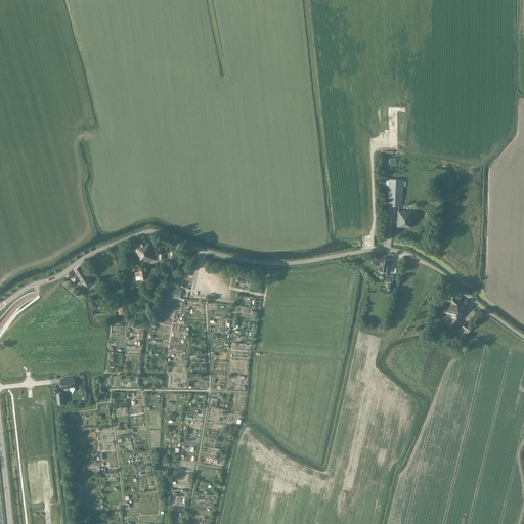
[(406,156),(387,156),(387,165),(391,165),(391,169),(405,169),(406,156)]
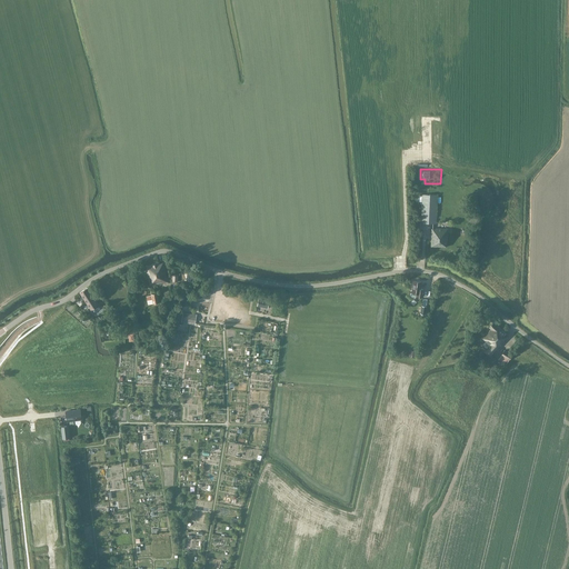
[(421,195),(420,223),(436,223),(437,195),(421,195)]
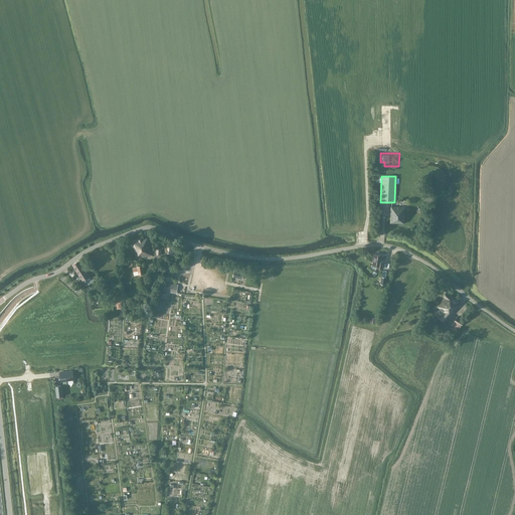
[(394,207),(390,207),(390,222),(404,223),(405,207),(394,206),(394,207)]
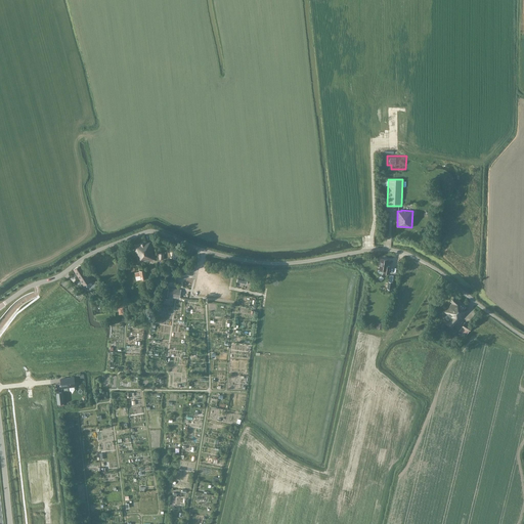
[(146,243),(134,245),(138,263),(155,259),(150,243),(146,243)]
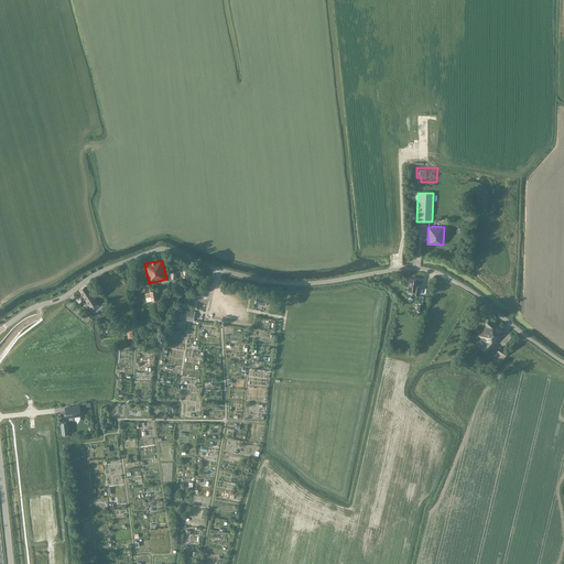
[(413,279),(410,278),(409,290),(413,291),(412,293),(419,294),(420,286),(416,286),(418,279),(416,279),(413,278),(413,279)]
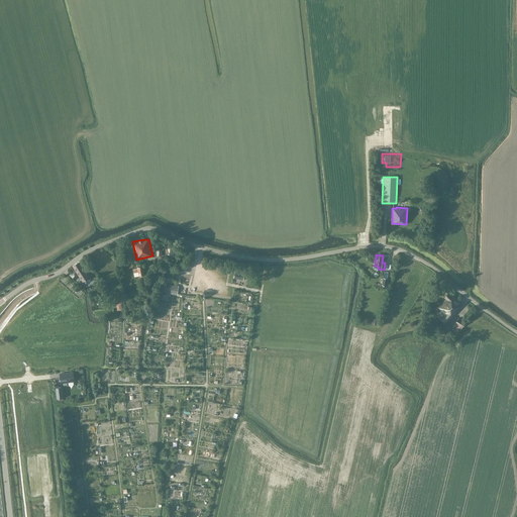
[(80,262),(73,266),(83,282),(84,281),(86,284),(91,281),(89,278),(89,277),(82,266),(84,265),(82,262),(80,263),(80,262)]
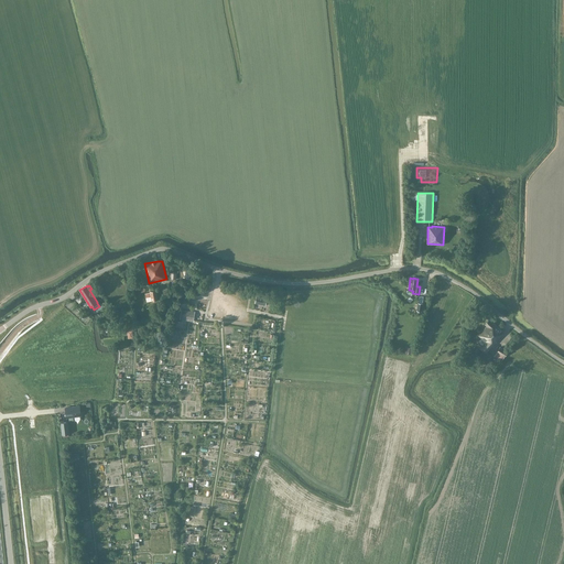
[(158,300),(156,290),(150,292),(150,293),(144,293),(147,302),(158,300)]
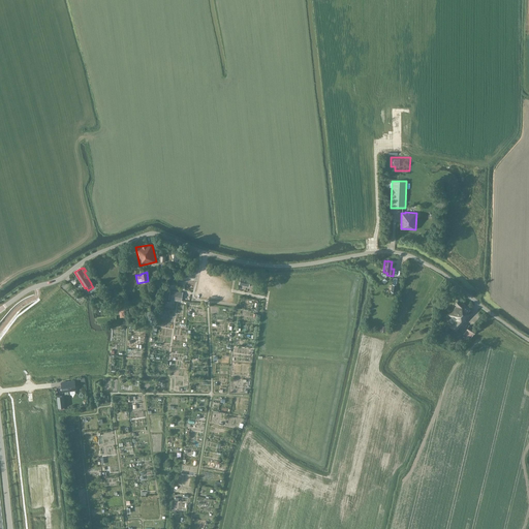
[(181,302),(182,301),(183,292),(170,290),(168,300),(181,302)]
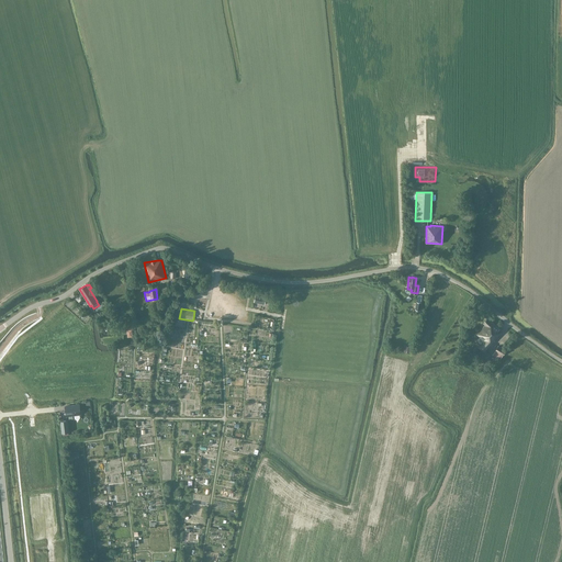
[(485,350),(501,333),(498,330),(499,329),(495,325),(487,318),(483,323),(484,325),(485,325),(478,334),(485,341),(481,346),(485,350)]
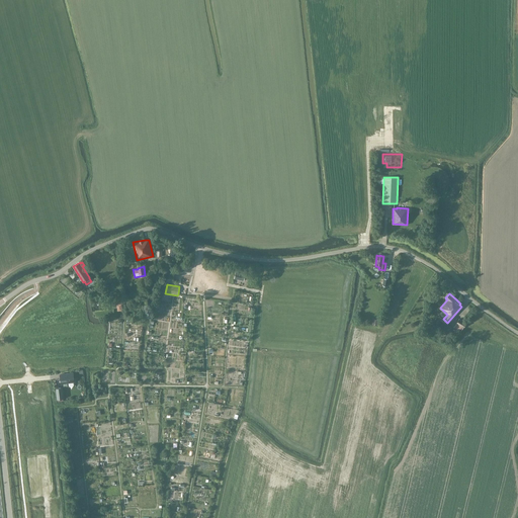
[(462,328),(466,323),(459,319),(456,324),(454,327),(460,331),(462,328)]
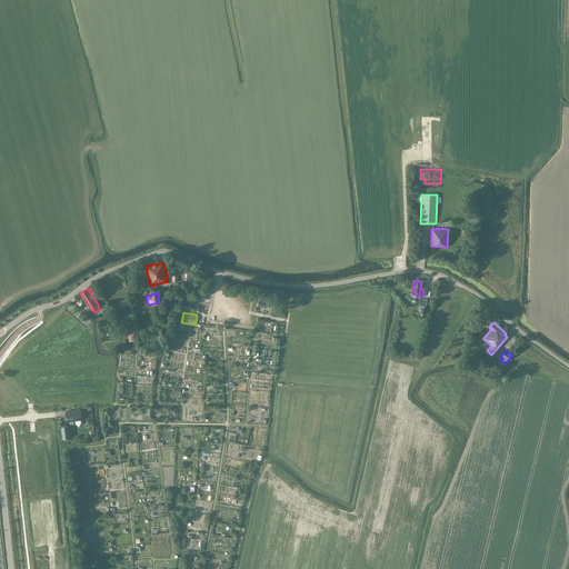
[(136,391),(140,391),(140,397),(145,397),(143,400),(147,400),(147,391),(149,391),(149,383),(136,383),(136,391)]
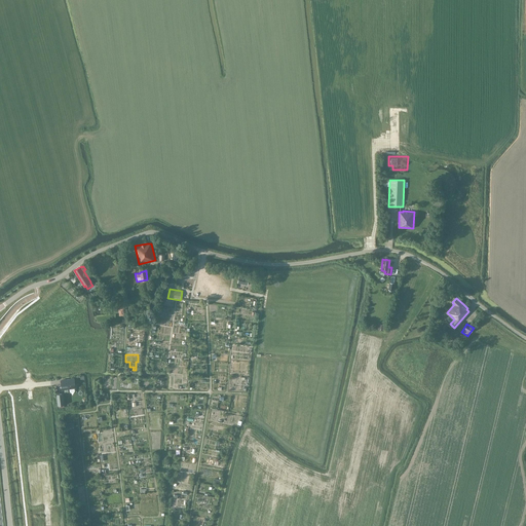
[(0,368),(3,371),(9,366),(0,357),(0,368)]
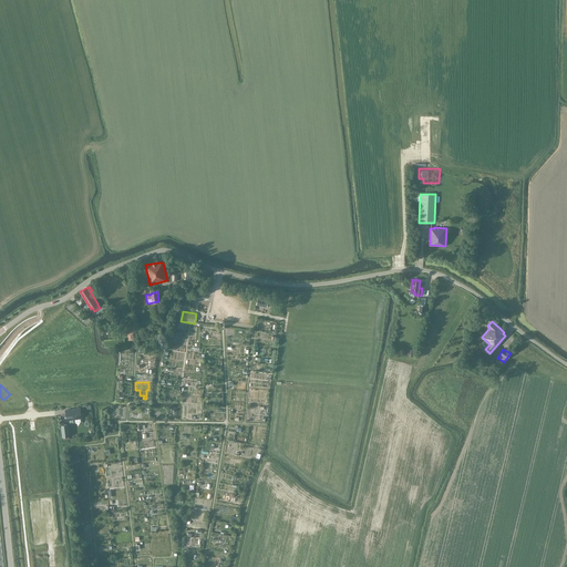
[(14,395),(20,390),(13,384),(9,390),(14,395)]
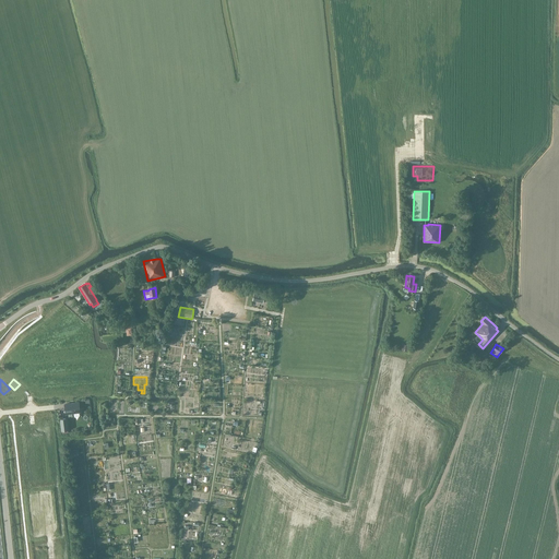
[(62,404),(63,414),(78,413),(76,403),(62,404)]
